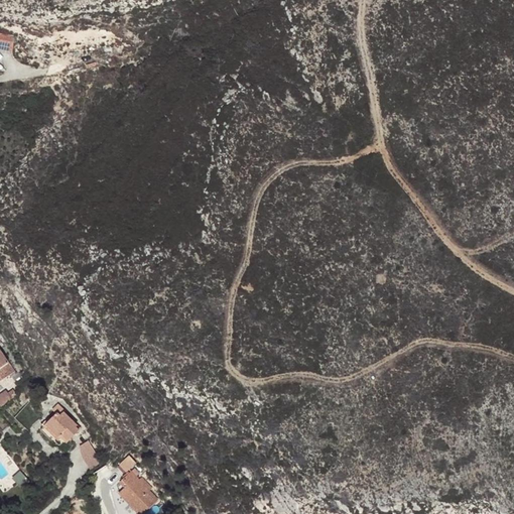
[(0,58),(10,60),(12,44),(0,41),(0,58)]
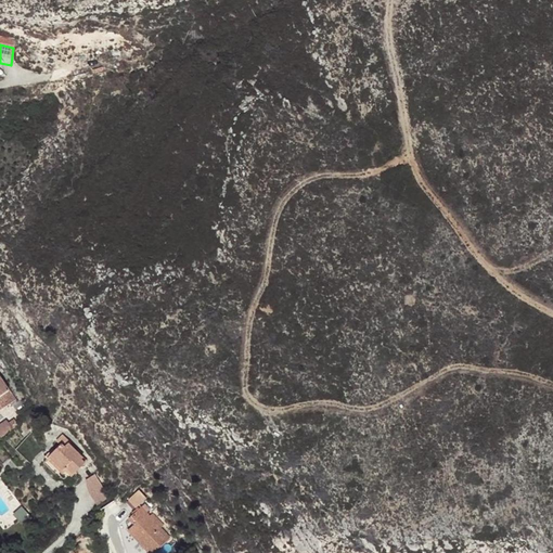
[(0,410),(16,399),(0,376),(0,370),(2,369),(0,365),(0,410)]
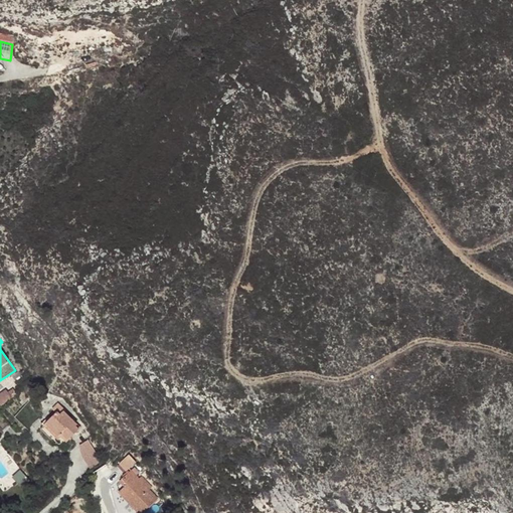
[(4,391),(0,396),(0,406),(3,408),(11,397),(4,391)]
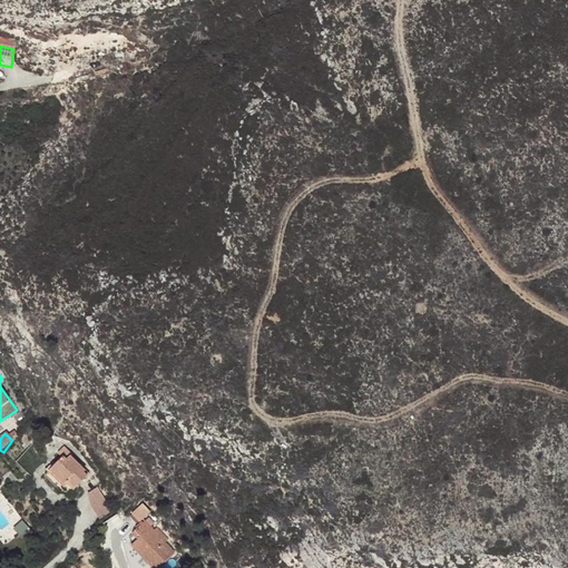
[(64,454),(43,475),(66,497),(75,489),(87,475),(84,471),(86,470),(70,454),(66,458),(64,454)]
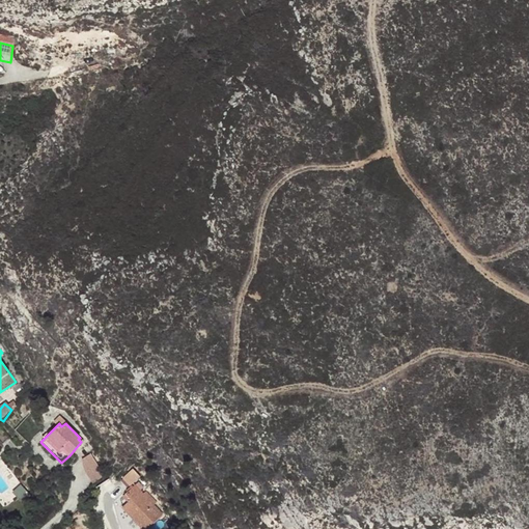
[(93,450),(80,455),(90,479),(103,474),(93,450)]
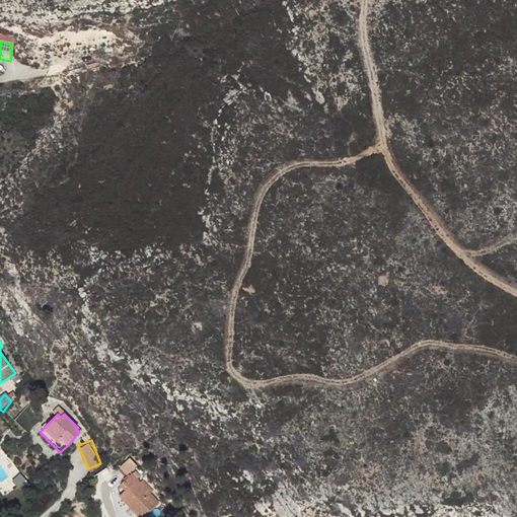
[(130,458),(121,466),(128,474),(137,465),(130,458)]
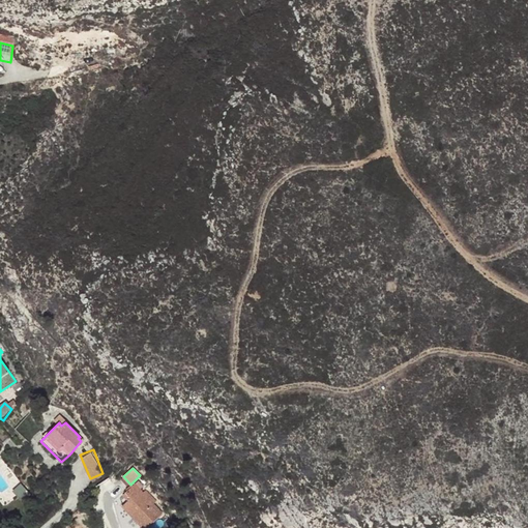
[(135,484),(124,493),(129,498),(120,506),(140,527),(145,527),(163,512),(153,503),(156,501),(145,489),(143,492),(135,484)]
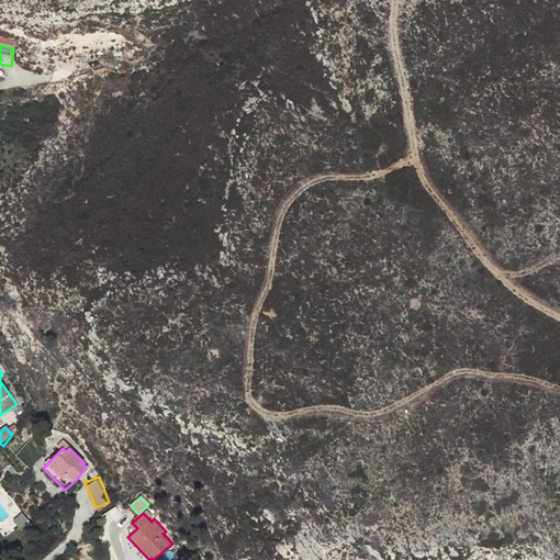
All buildings are outlined.
